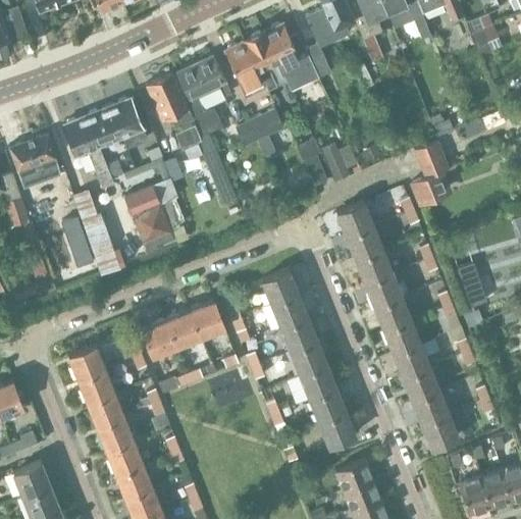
[(0,54),(12,50),(9,41),(27,35),(14,0),(0,0),(2,7),(0,8),(0,54)]
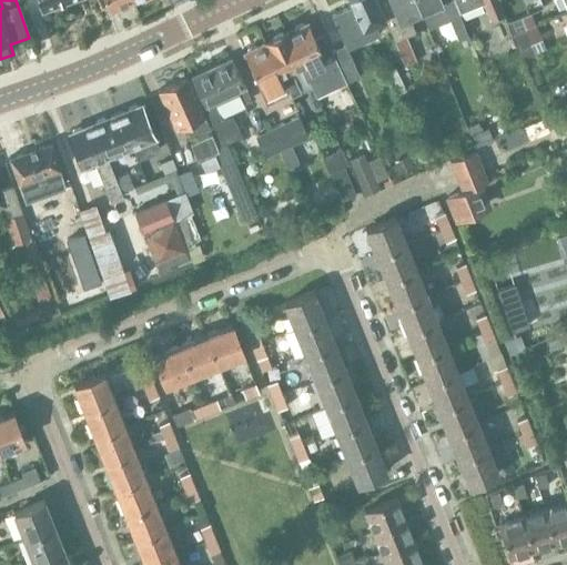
[(63,7),(60,0),(36,0),(42,14),(63,7)]
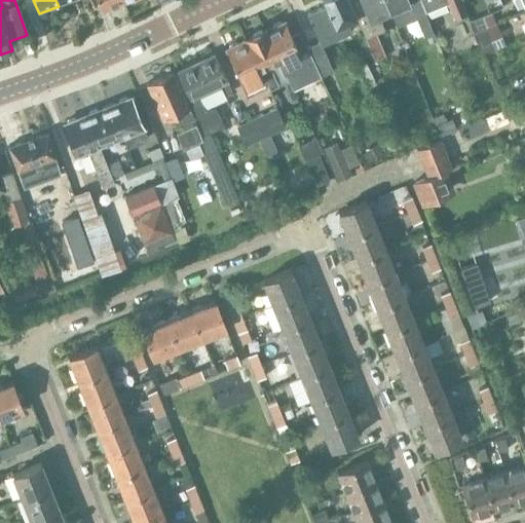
[(97,0),(102,12),(123,3),(121,0),(97,0)]
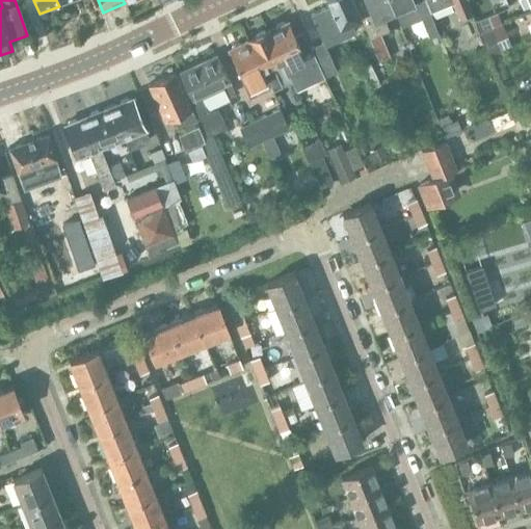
[(329,7),(311,16),(323,44),(311,49),(324,78),(337,73),(325,48),(355,34),(351,24),(361,20),(364,19),(354,0),(329,0),(326,1),(329,7)]
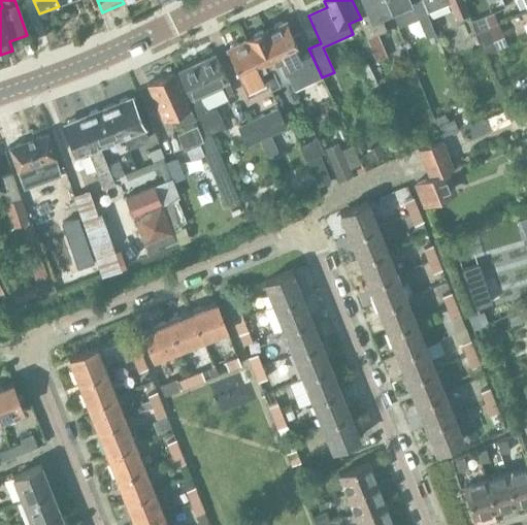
[(352,0),(361,19),(358,20),(367,39),(377,65),(388,60),(377,34),(386,31),(380,18),(382,15),(390,12),(385,0),(352,0)]
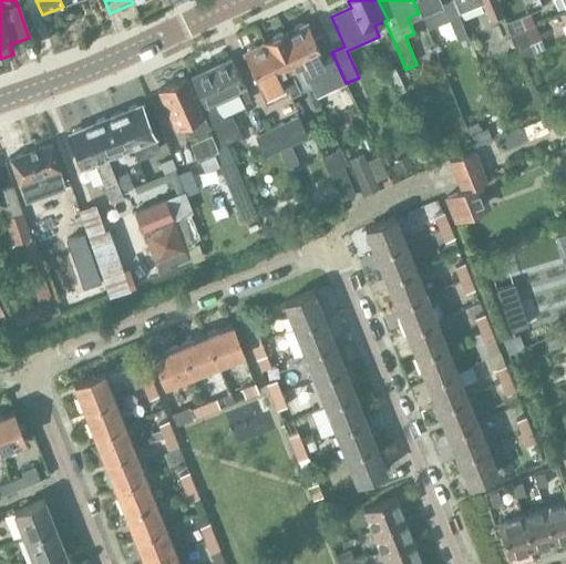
[(413,0),(419,13),(433,8),(439,22),(450,18),(459,13),(453,0),(413,0)]
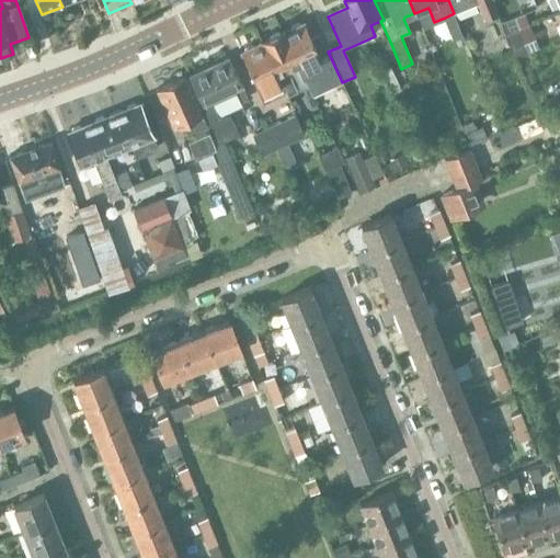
[(448,0),(454,13),(455,13),(478,3),(486,21),(498,15),(491,0),(448,0)]
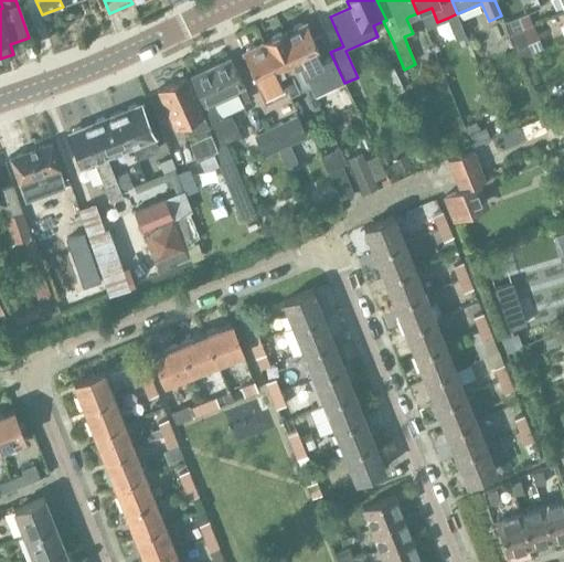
[(519,20),(506,25),(510,36),(523,31),(519,20)]
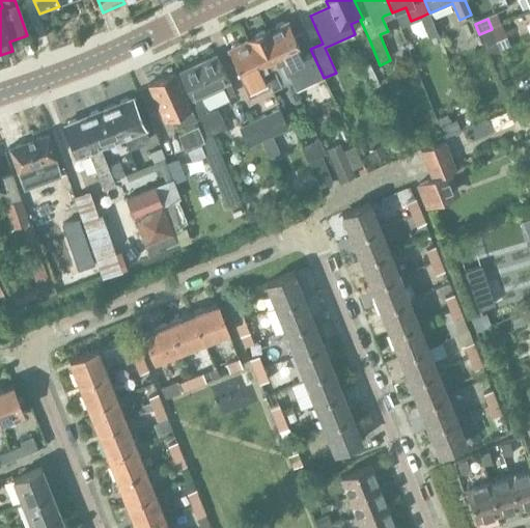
[(277,29),(269,33),(283,63),(289,76),(296,90),(306,86),(324,78),(312,53),(304,57),(287,23),(284,25),(283,23),(275,27),(277,29)]
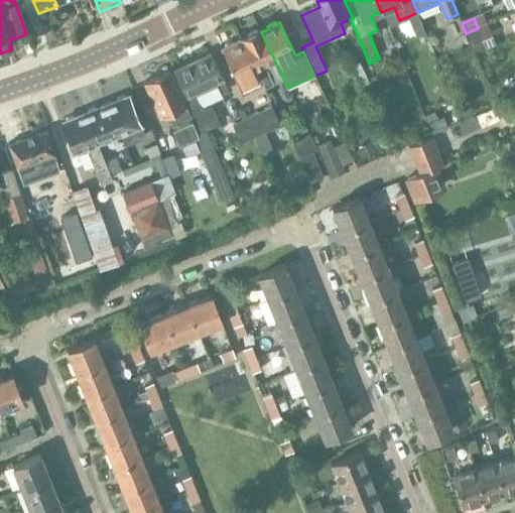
[(478,28),(466,33),(475,54),(495,46),(486,24),(478,28)]
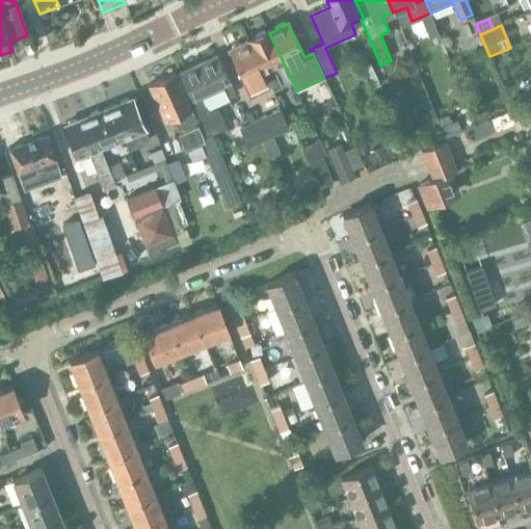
[(248,41),(247,41),(248,43),(249,42),(270,86),(272,85),(274,91),(284,87),(281,82),(274,68),(284,63),(269,33),(268,31),(248,41)]
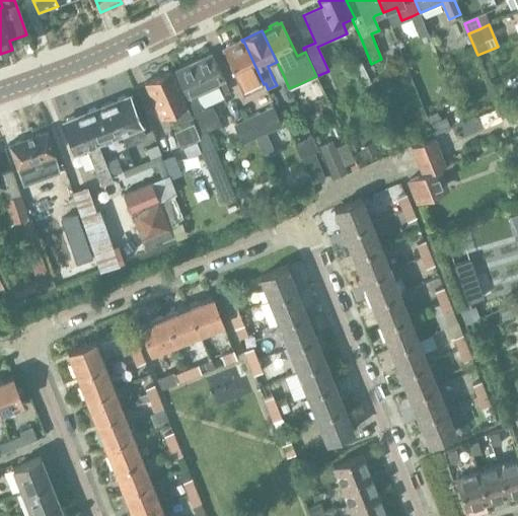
[(226,49),(224,50),(237,80),(246,76),(252,89),(264,84),(243,41),(242,42),(234,45),(233,44),(225,48),(226,49)]
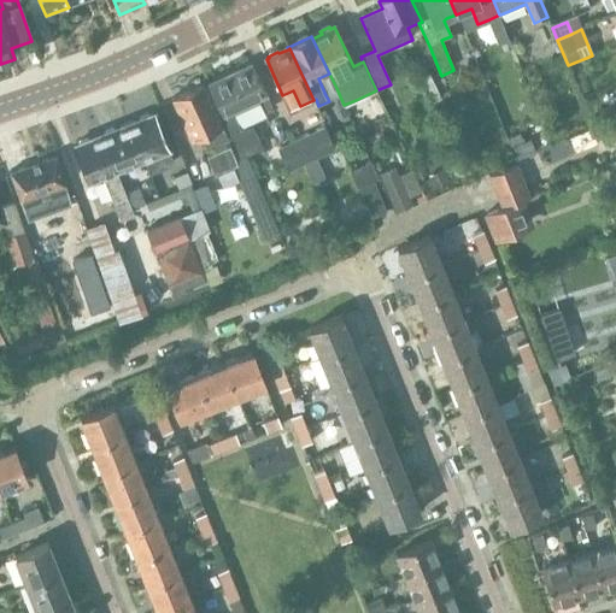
[(230,75),(245,107),(259,101),(264,115),(273,111),(252,65),(230,75)]
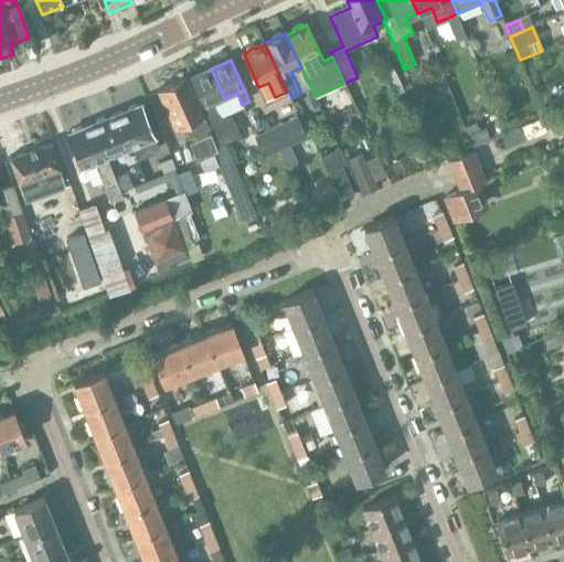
[(222,147),(242,138),(234,120),(227,118),(221,120),(220,115),(214,104),(224,98),(211,69),(191,78),(222,147)]
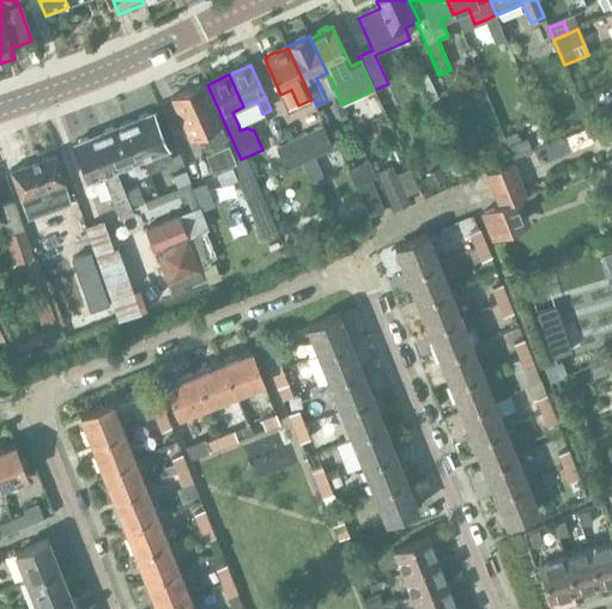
[(426,75),(416,81),(428,104),(438,99),(426,75)]
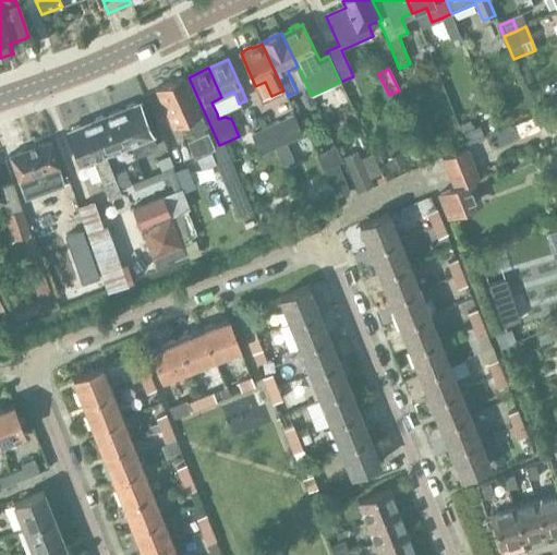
[(155,92),(173,130),(183,124),(188,135),(206,127),(200,113),(201,112),(184,77),(155,92)]
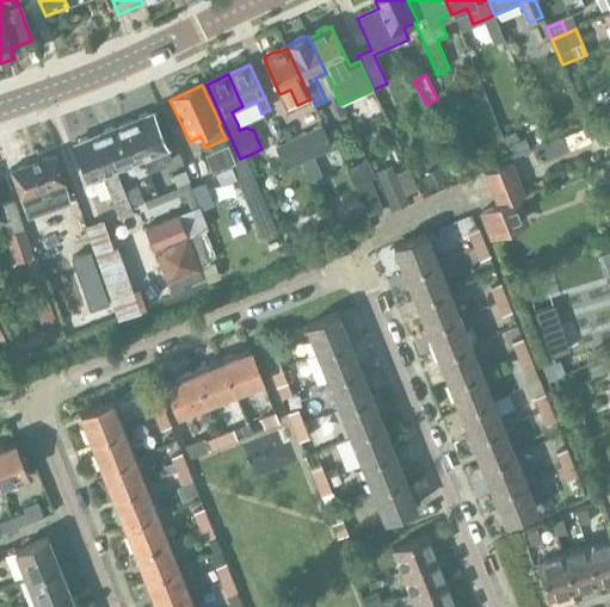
[(153,113),(127,124),(141,159),(142,158),(149,173),(174,163),(153,113)]
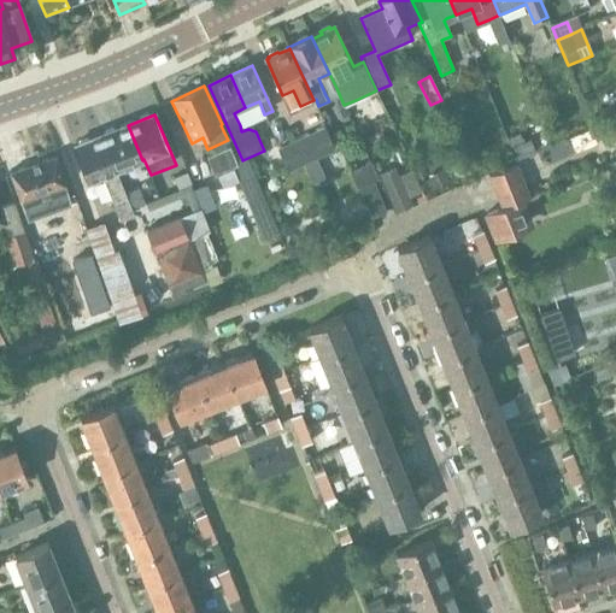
[(128,125),(101,136),(116,171),(117,171),(142,160),(128,125)]
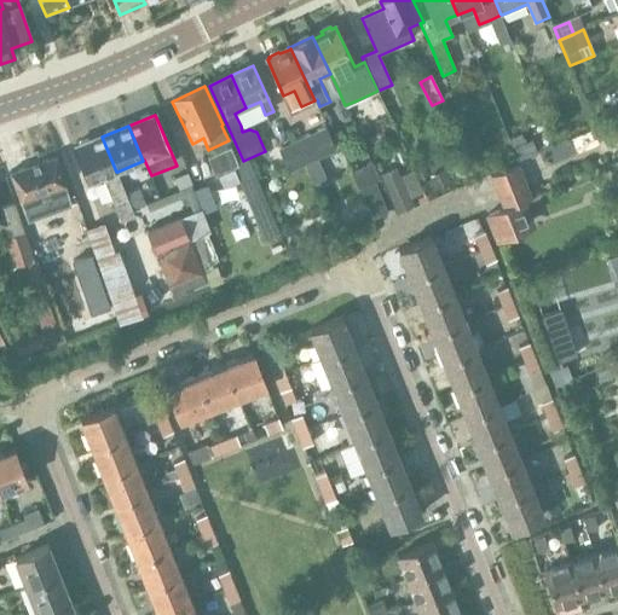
[(328,131),(296,145),(306,167),(318,162),(338,152),(328,131)]
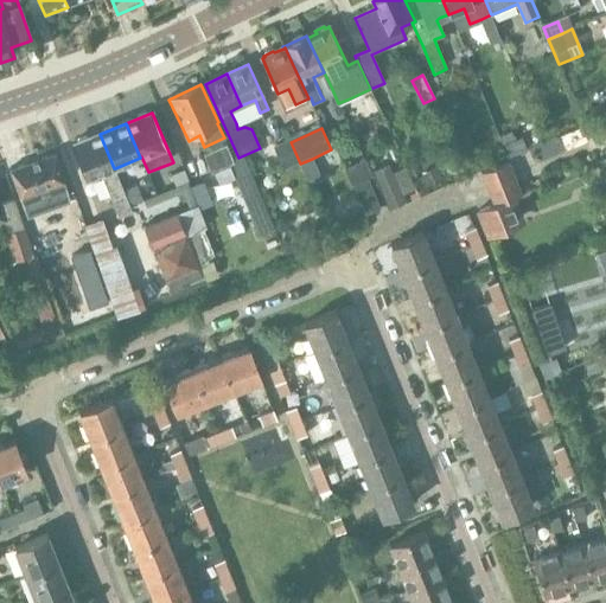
[(100,134),(72,146),(88,180),(102,174),(117,211),(116,211),(120,219),(133,215),(133,213),(132,207),(125,191),(115,168),(114,168),(100,134)]
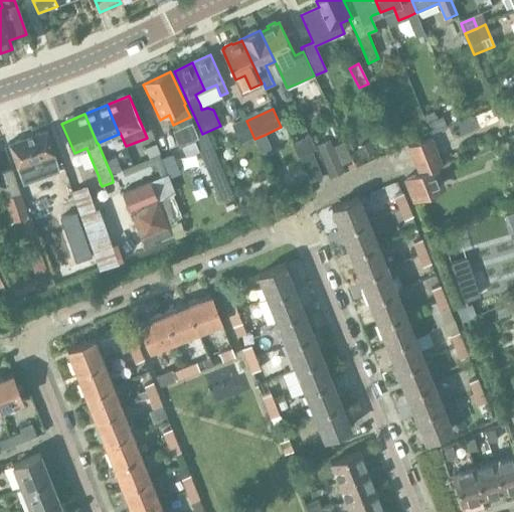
[(444,118),(429,124),(433,135),(448,129),(444,118)]
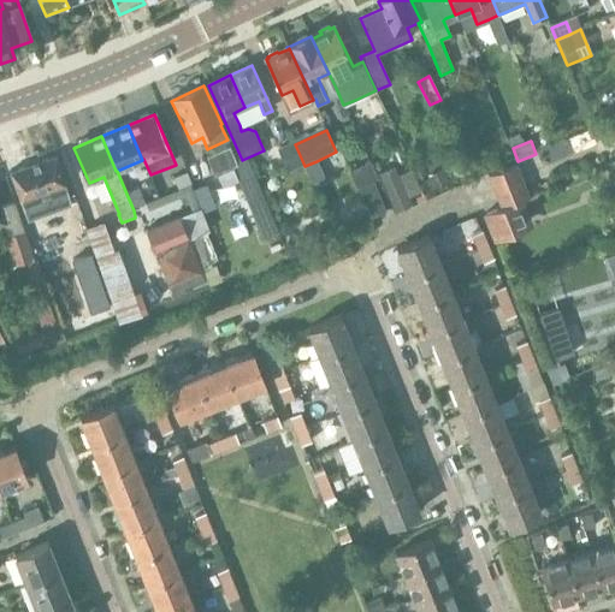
[(295,144),(279,152),(289,173),(305,166),(295,144)]
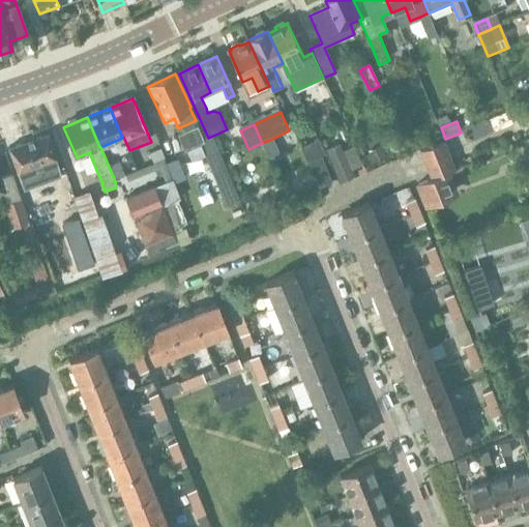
[(178,138),(185,153),(201,147),(226,206),(239,202),(212,138),(204,141),(199,128),(178,138)]
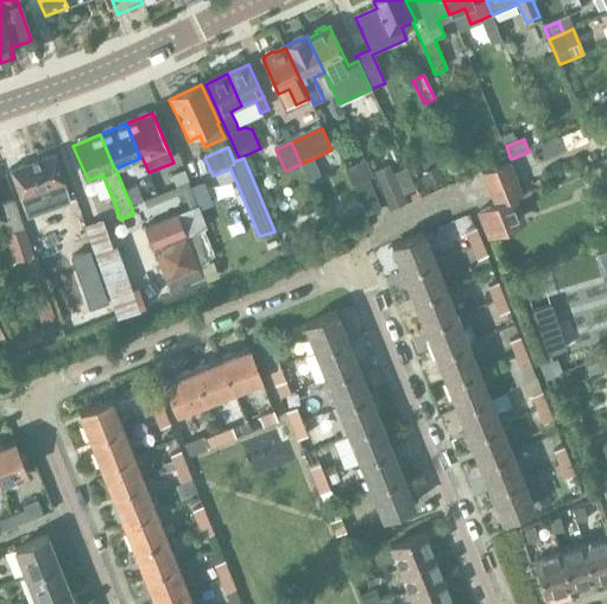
[(55,154),(32,163),(50,210),(71,202),(55,154)]
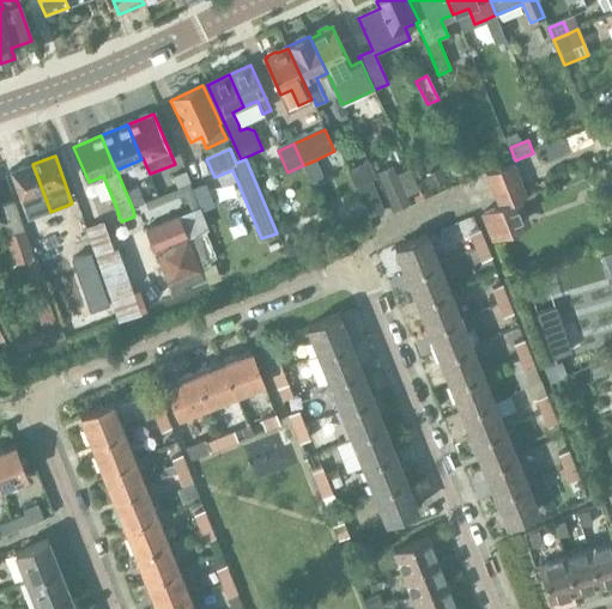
[(315,160),(303,165),(314,187),(326,182),(315,160)]
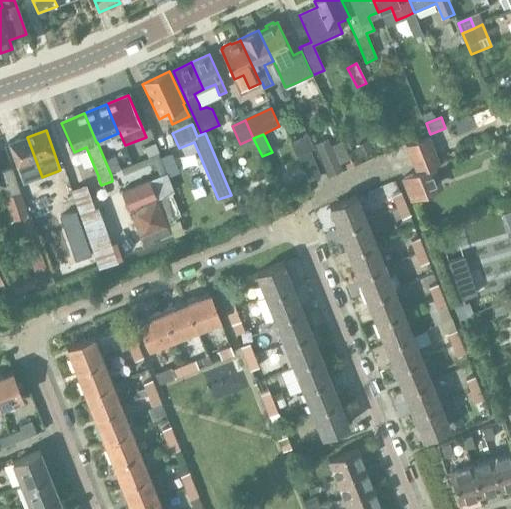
[(27,137),(8,144),(23,184),(42,177),(27,137)]
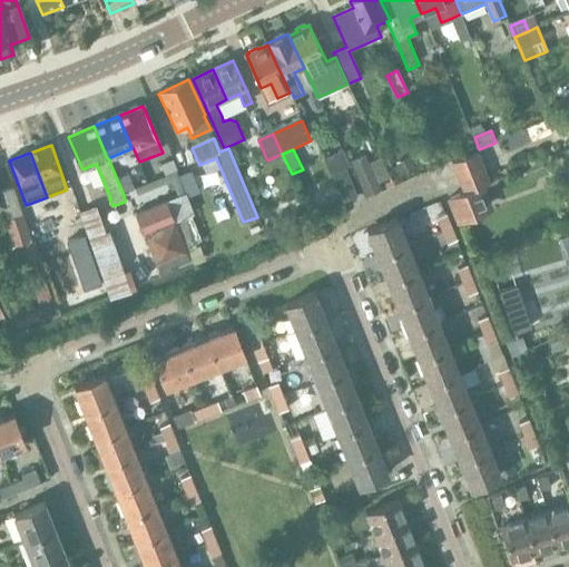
[(342,153),(324,160),(331,175),(332,175),(344,204),(357,198),(345,169),(350,168),(342,153)]
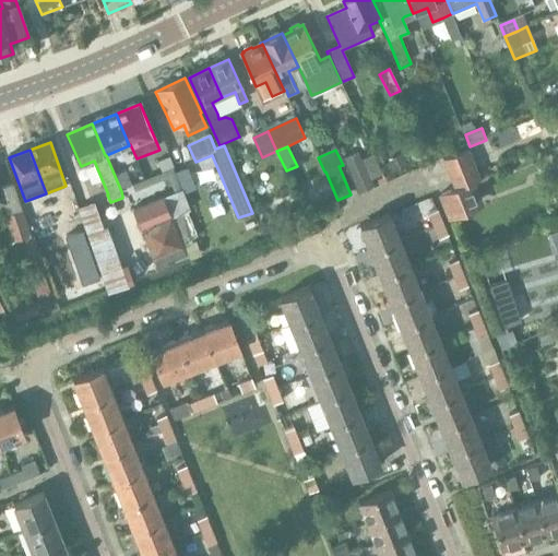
[(455,192),(474,185),(479,182),(469,153),(443,163),(455,192)]
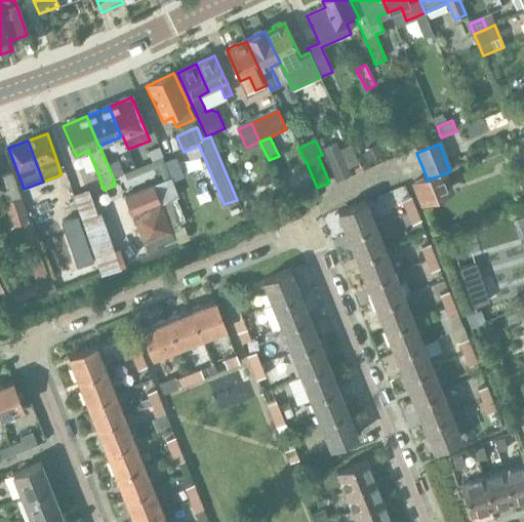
[(337,145),(324,151),(338,184),(352,177),(337,145)]
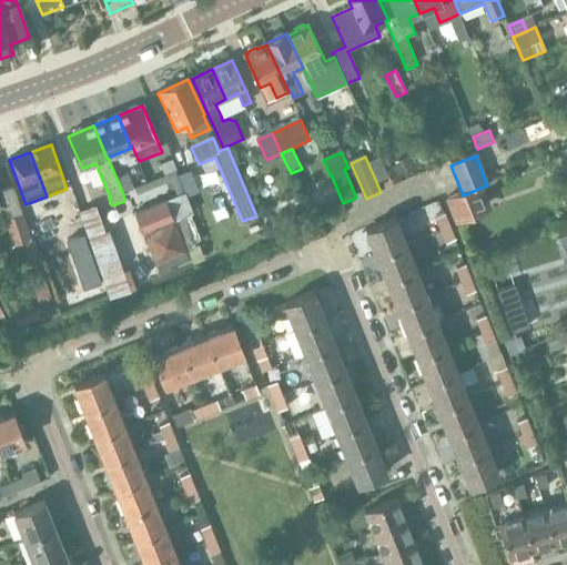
[(408,159),(396,165),(402,175),(414,170),(408,159)]
